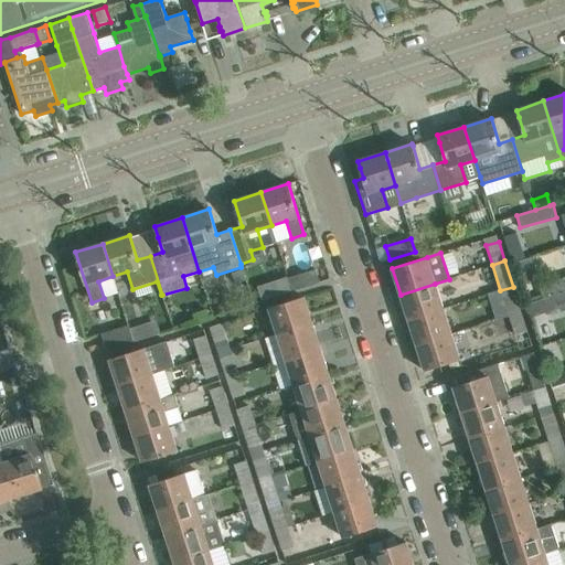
[(316,269),(295,276),(289,278),(292,291),(320,283),(316,269)]
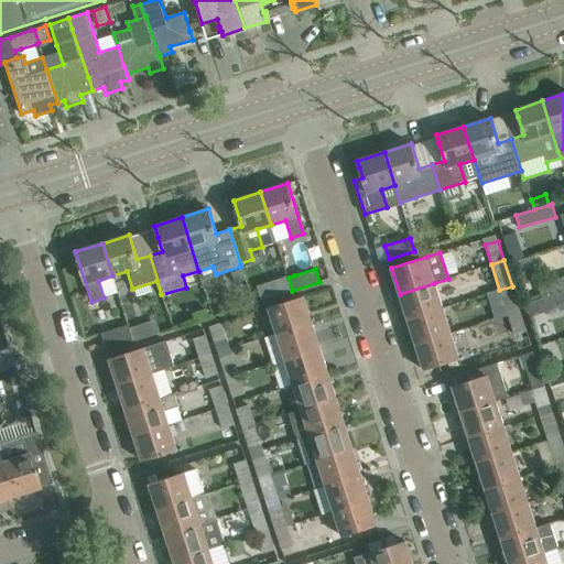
[(242,270),(232,273),(236,283),(246,280),(242,270)]
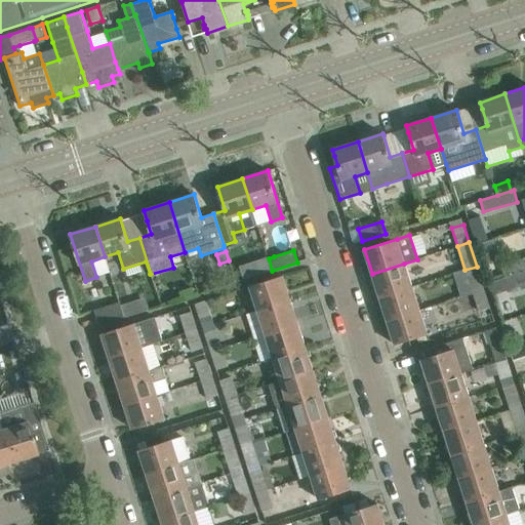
[(505,278),(524,271),(524,256),(500,265),(505,278)]
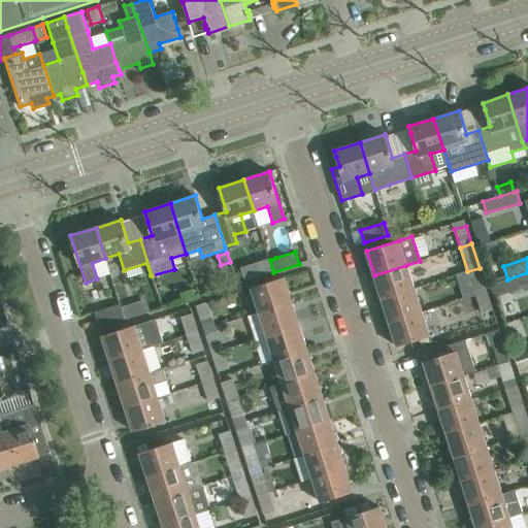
[(258,263),(262,275),(273,272),(269,259),(258,263)]
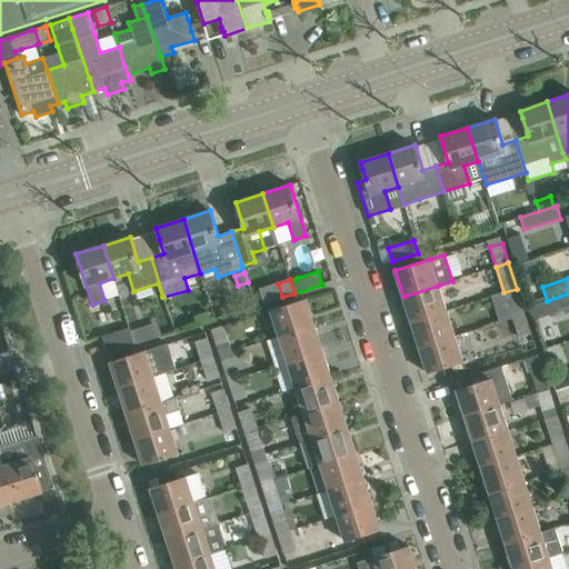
[(447,311),(438,286),(403,297),(411,322),(447,311)]
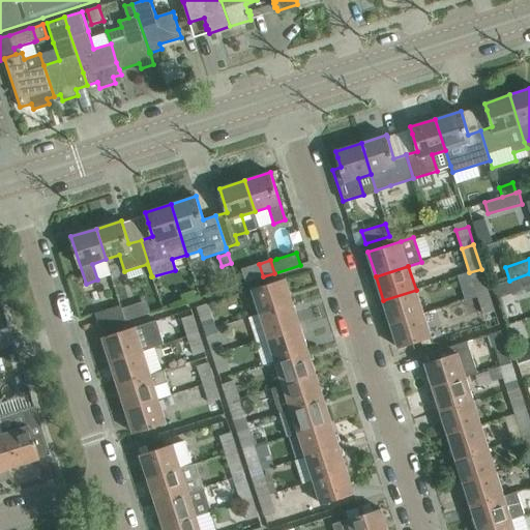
[(473,284),(464,287),(467,296),(475,294),(476,297),(490,293),(481,269),(469,272),(473,284)]
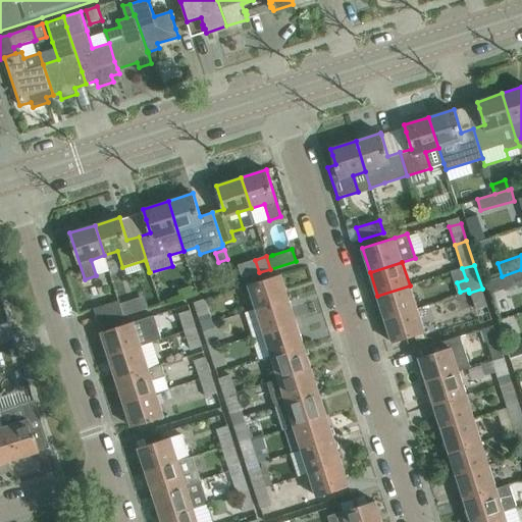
[(502,276),(487,280),(490,294),(521,282),(521,269),(502,276)]
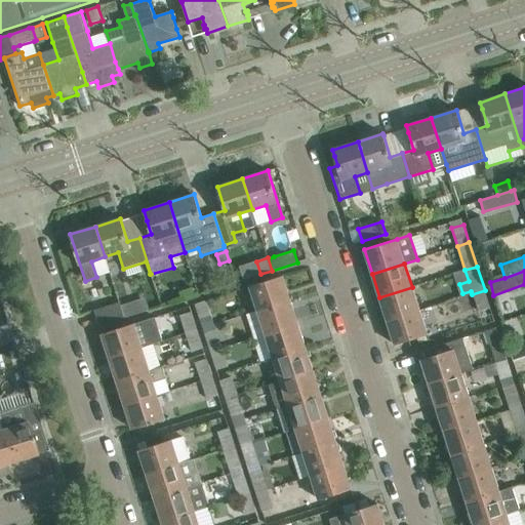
[(282,276),(274,279),(250,286),(258,311),(290,300),(282,276)]
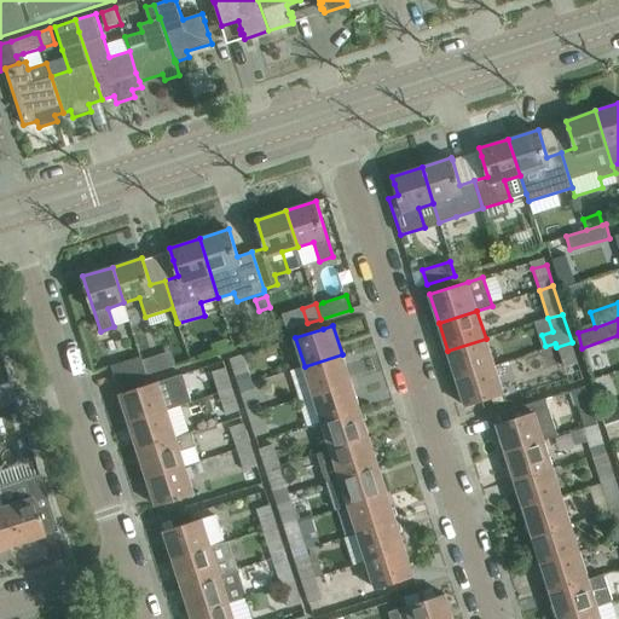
[(495,366),(486,339),(447,351),(457,379),(495,366)]
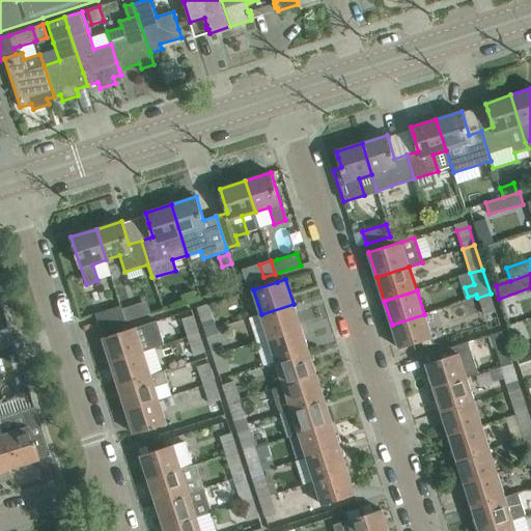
[(491,294),(477,298),(483,315),(496,311),(491,294)]
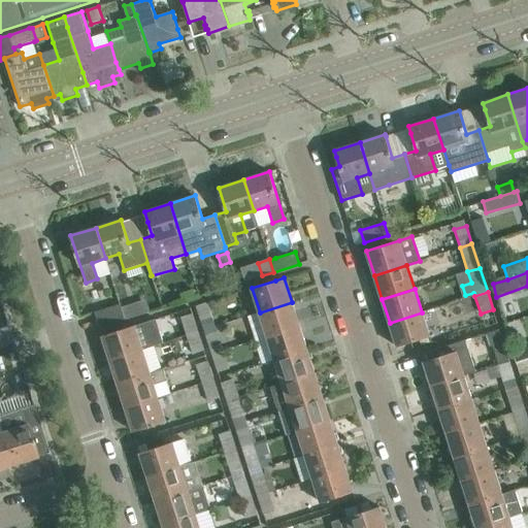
[(204,330),(216,327),(207,302),(196,305),(204,330)]
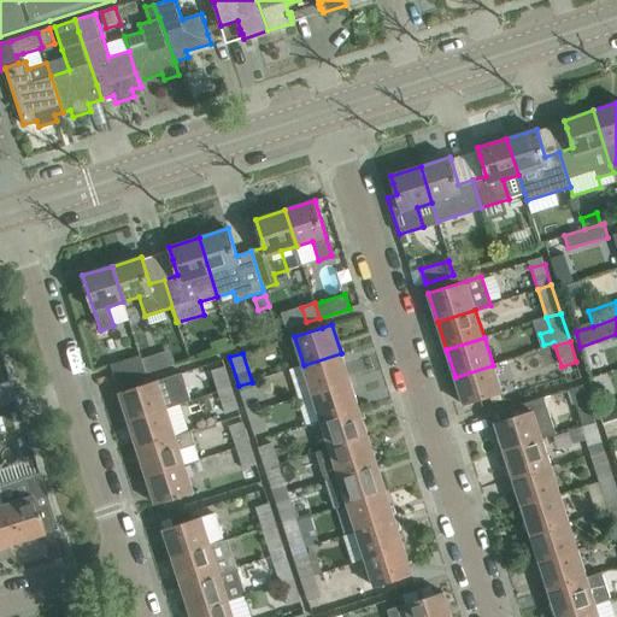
[(350,381),(341,353),(304,365),(312,393),(350,381)]
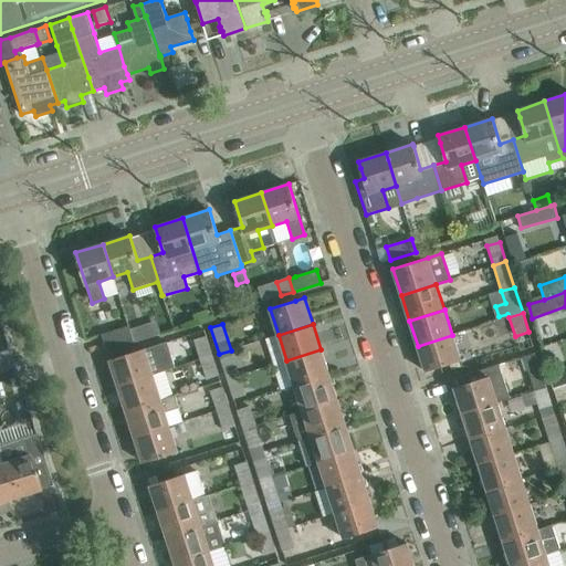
[(134,343),(130,331),(128,326),(102,335),(107,352),(134,343)]
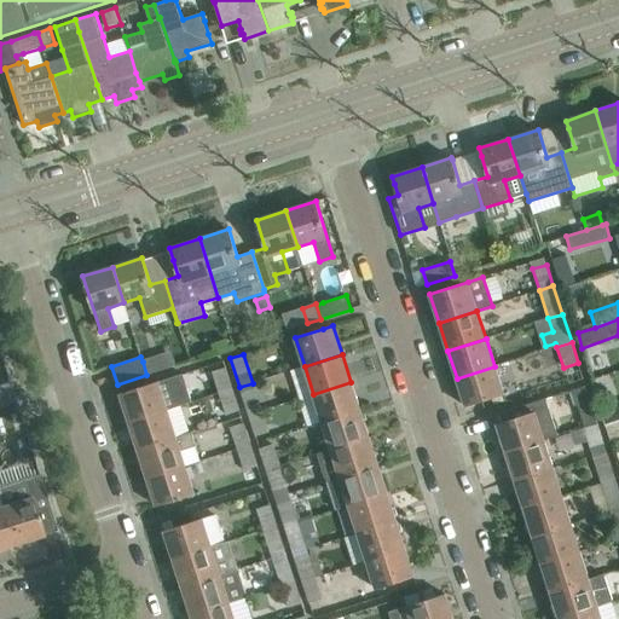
[(154,358),(143,362),(146,375),(158,371),(154,358)]
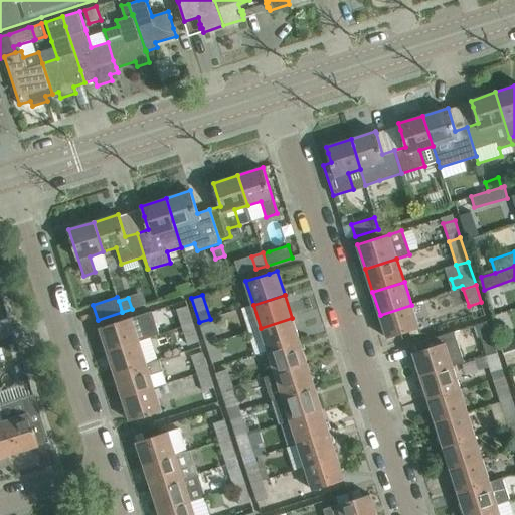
[(411,305),(380,315),(387,338),(419,328),(411,305)]
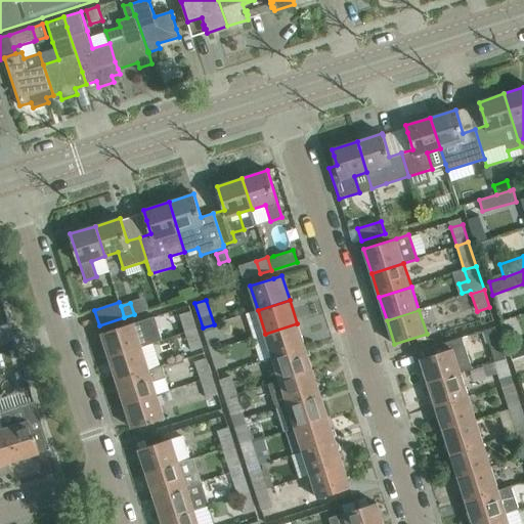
[(184,333),(197,330),(190,311),(178,314),(184,333)]
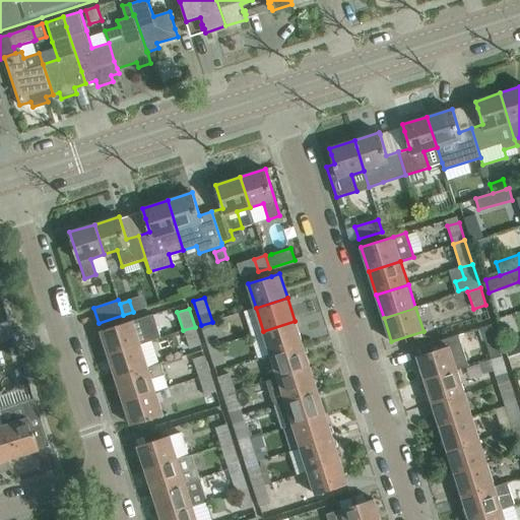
[(153,314),(133,320),(101,331),(109,354),(140,343),(160,337),(153,314)]
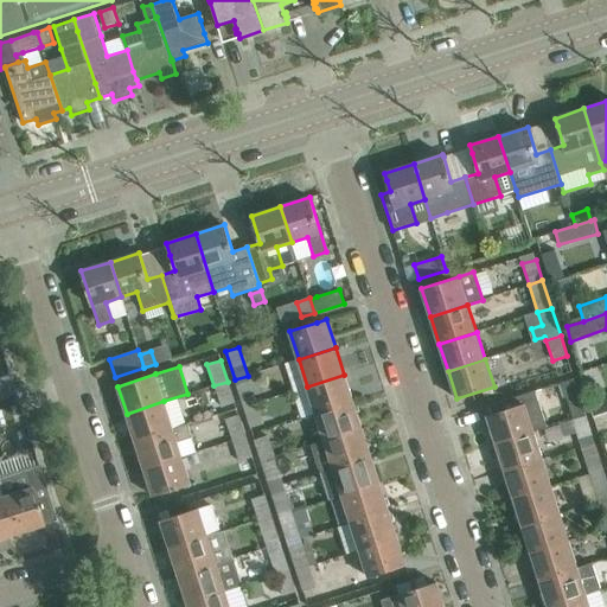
[(353,402),(344,375),(307,387),(315,414),(353,402)]
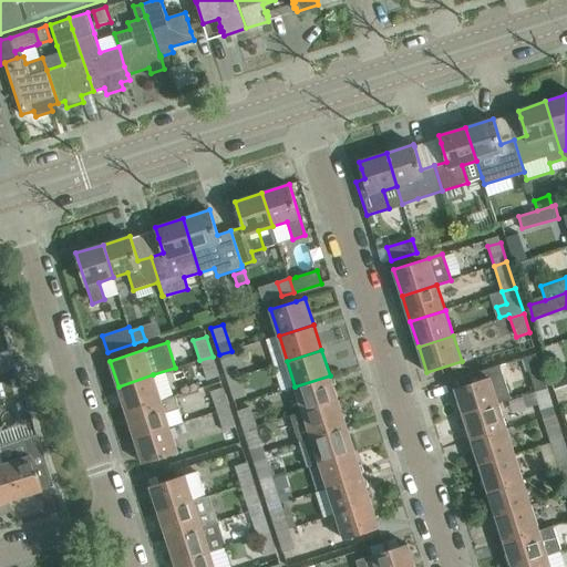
[(227,380),(239,377),(232,351),(219,354),(227,380)]
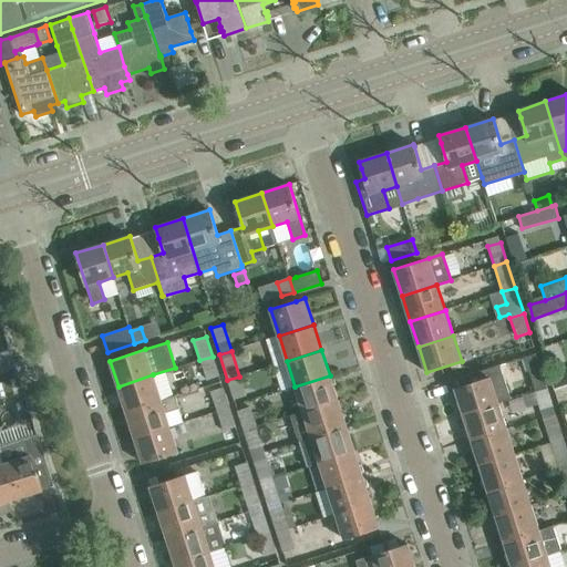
[(213,357),(199,360),(206,380),(218,375),(213,357)]
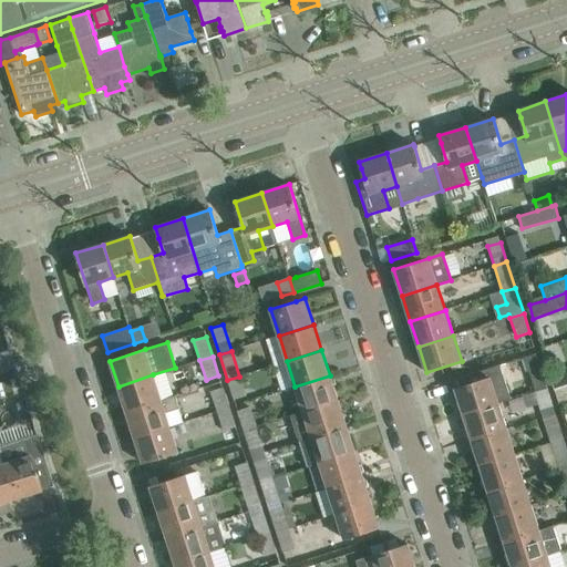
[(535,392),(548,388),(542,367),(528,371),(535,392)]
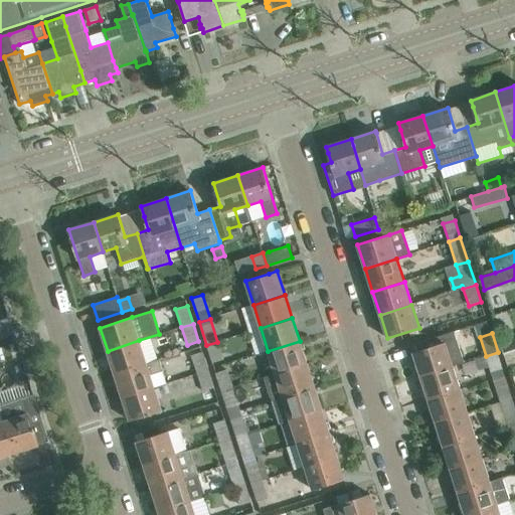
[(147,364),(139,340),(108,351),(115,374),(147,364)]
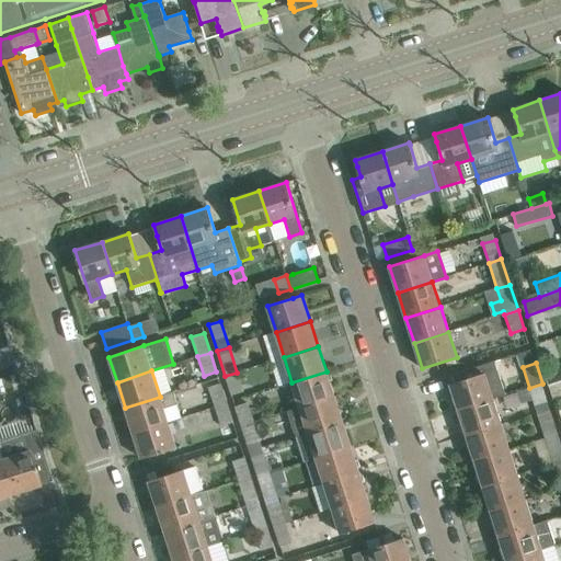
[(334,397),(327,371),(292,382),(300,408),(334,397)]
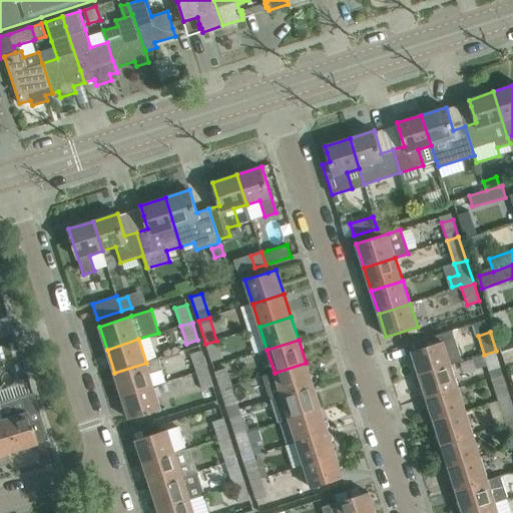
[(216,341),(205,344),(211,361),(221,357),(216,341)]
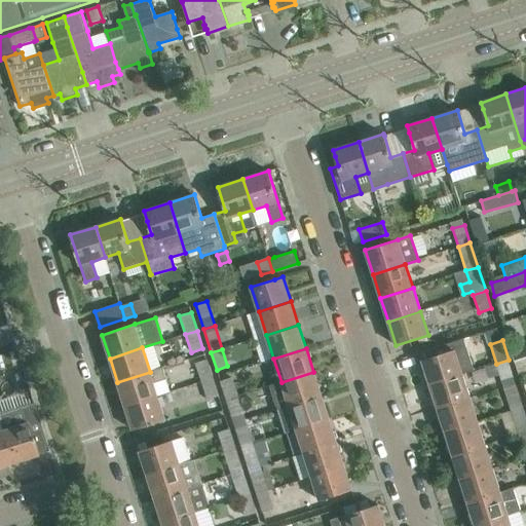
[(15,350),(4,354),(0,354),(0,380),(0,379),(0,369),(8,367),(20,364),(15,350)]
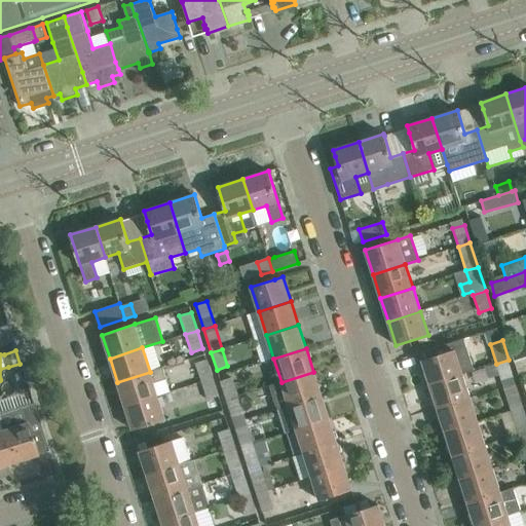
[(462,374),(454,350),(422,361),(429,384),(462,374)]
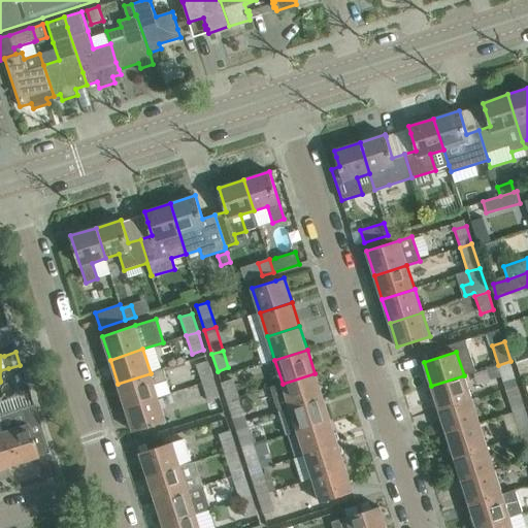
[(520,375),(527,372),(527,359),(517,363),(520,375)]
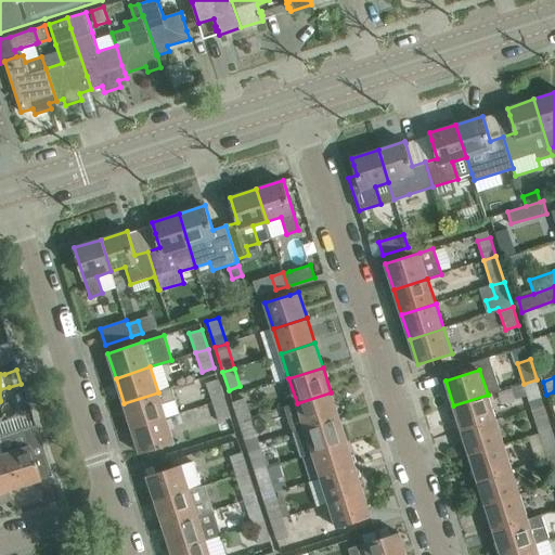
[(224,399),(218,379),(206,383),(213,403),(224,399)]
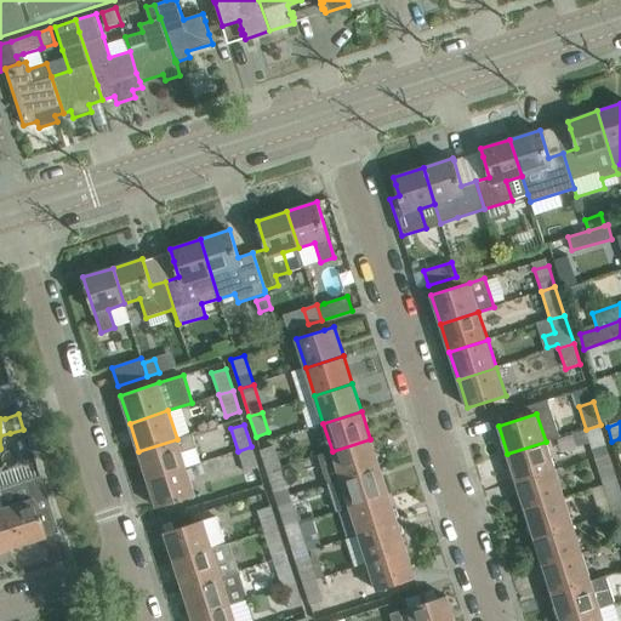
[(600,425),(586,429),(592,449),(607,444),(600,425)]
